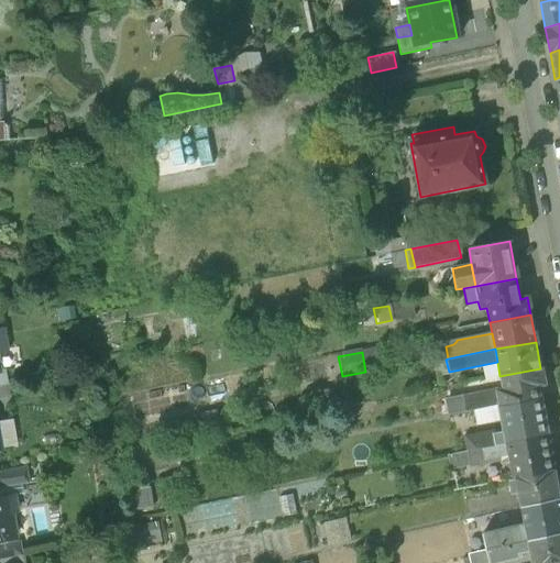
[(498,406),(539,397),(537,386),(544,385),(540,368),(500,376),(503,389),(495,390),(498,406)]
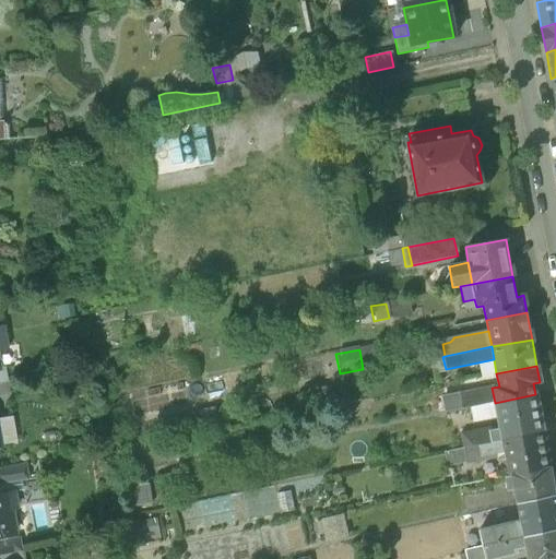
[(441,397),(445,413),(495,403),(492,388),(441,397)]
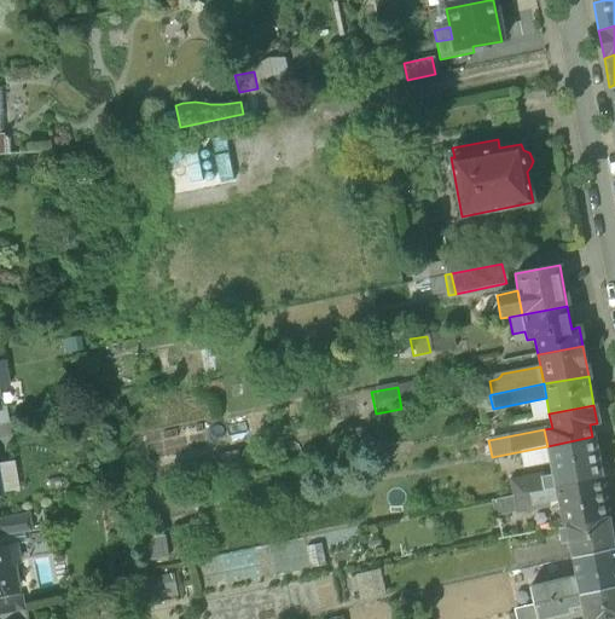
[(553,479),(555,486),(599,478),(592,437),(547,446),(553,479)]
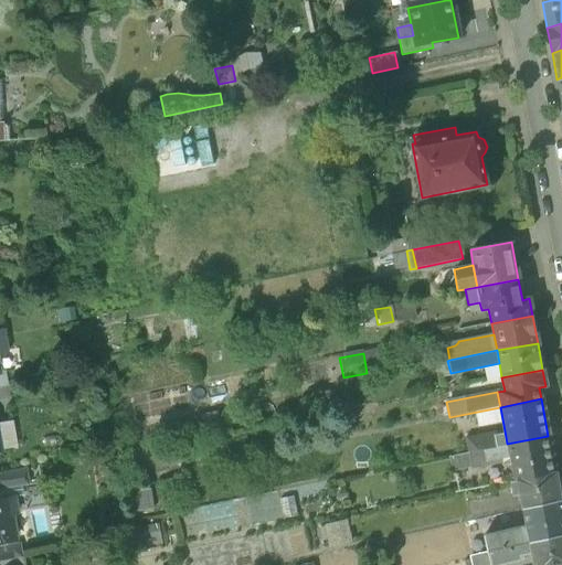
[(9,420),(0,422),(0,449),(13,447),(9,420)]
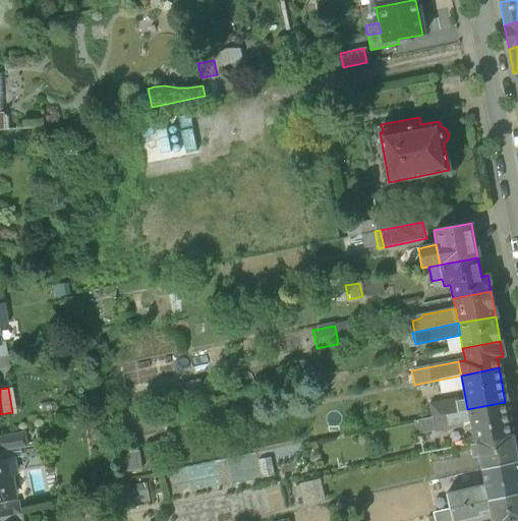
[(428,404),(432,418),(446,414),(467,409),(466,403),(456,405),(456,402),(452,400),(428,404)]
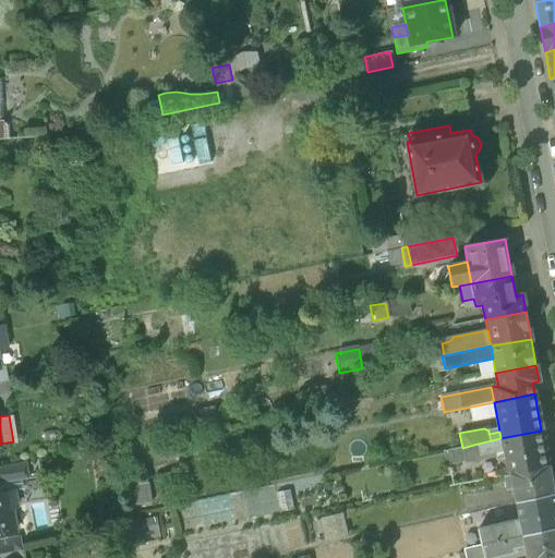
[(508,475),(549,468),(541,431),(501,438),(502,445),(503,450),(508,475)]
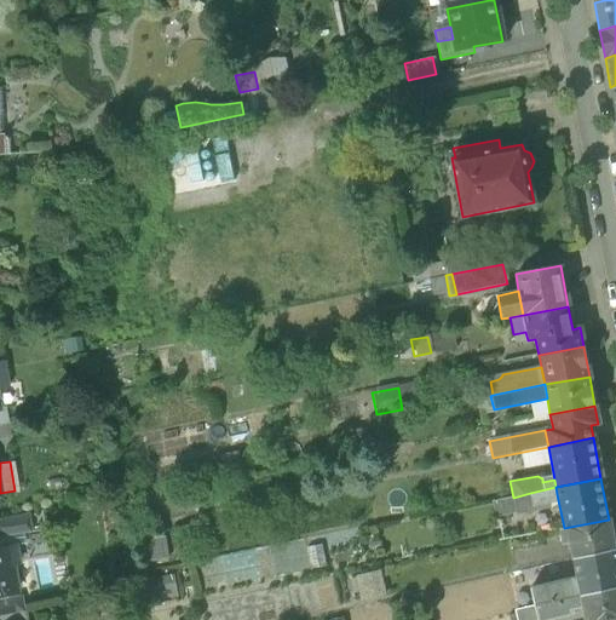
[(533,505),(547,503),(546,497),(557,494),(556,487),(530,493),(533,505)]
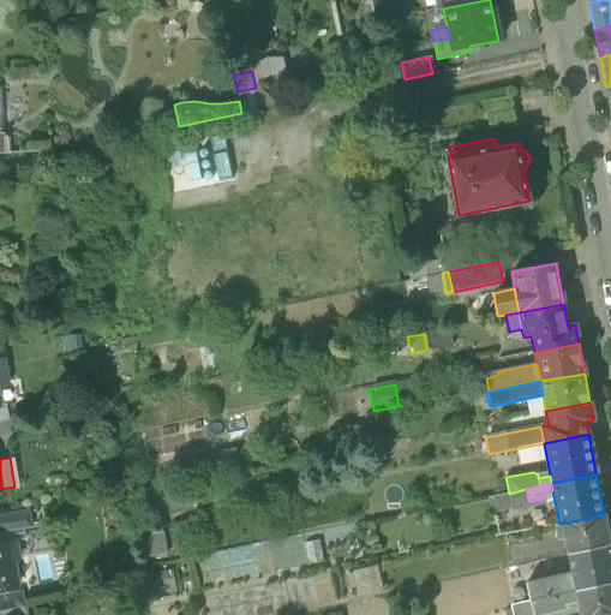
[(543,500),(543,499),(528,501),(526,489),(509,494),(511,509),(539,503),(543,500)]
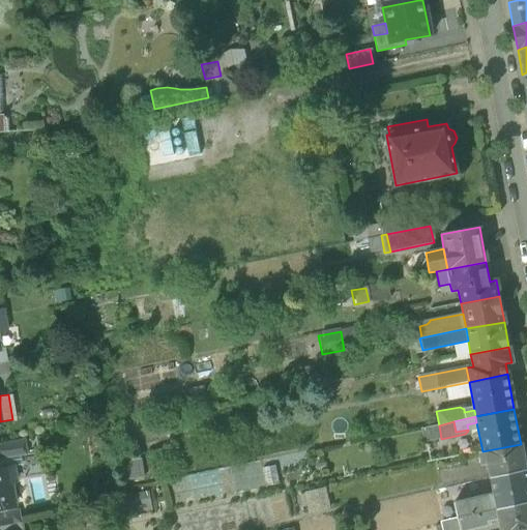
[(441,439),(439,425),(422,429),(425,442),(441,439)]
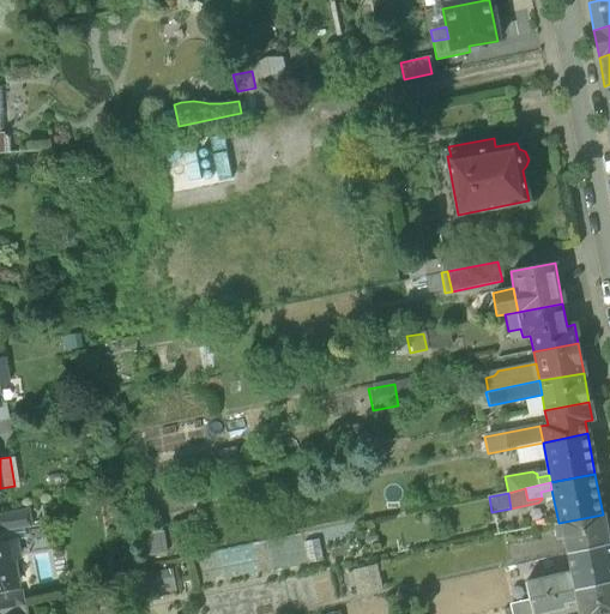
[(0,531),(26,527),(24,510),(0,513),(0,531)]
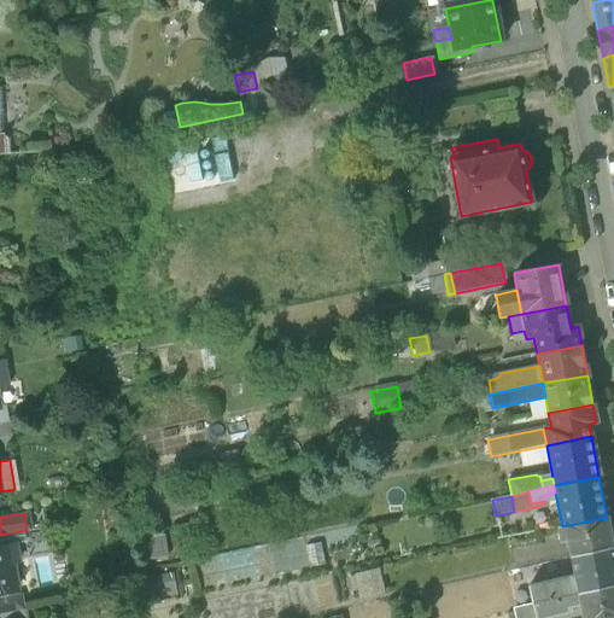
[(568,541),(571,557),(612,547),(607,518),(562,526),(556,529),(559,543),(568,541)]
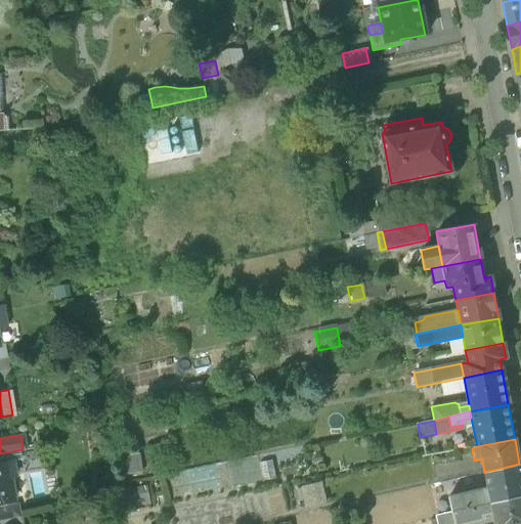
[(0,503),(11,500),(7,478),(12,477),(9,461),(0,463),(0,503)]
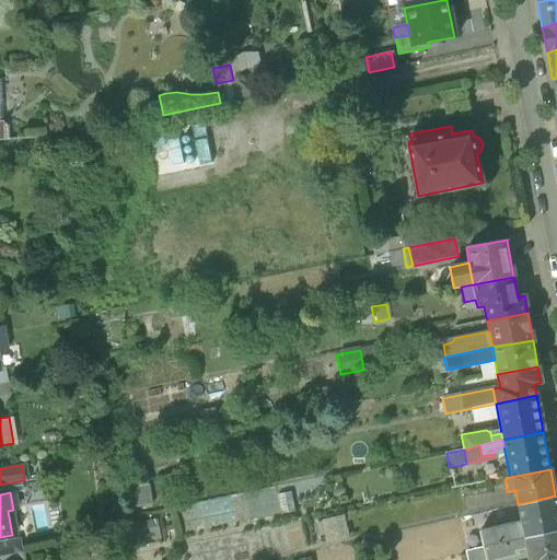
[(518,504),(521,522),(524,537),(556,529),(556,503),(555,496),(518,504)]
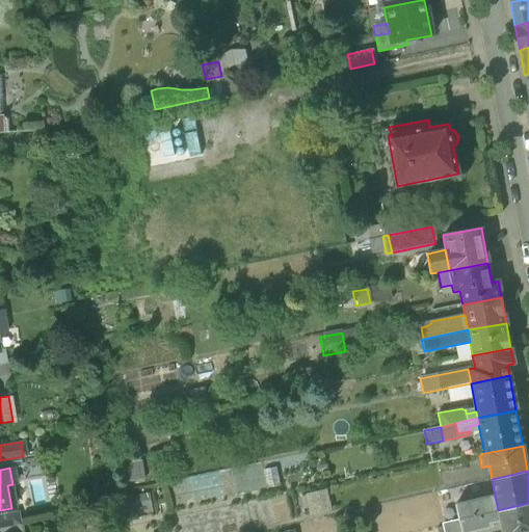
[(323,487),(302,494),(310,515),(331,509),(323,487)]
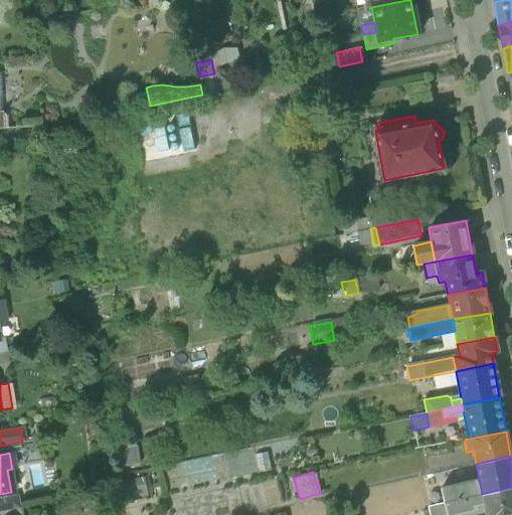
[(120,499),(146,496),(144,476),(118,479),(120,499)]
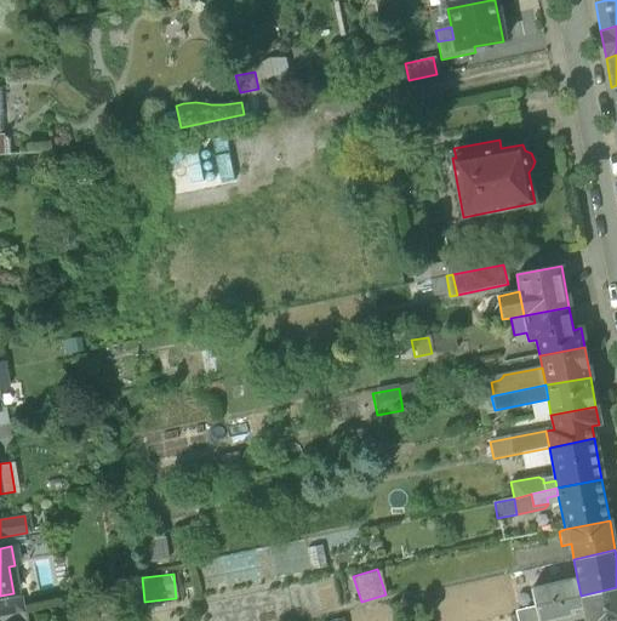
[(535,607),(581,596),(577,579),(530,588),(535,607)]
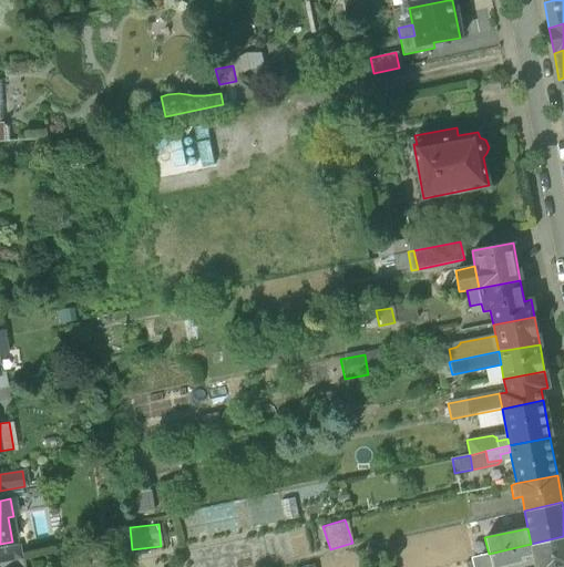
[(563,536),(531,544),(533,554),(535,566),(547,566),(563,564),(563,536)]
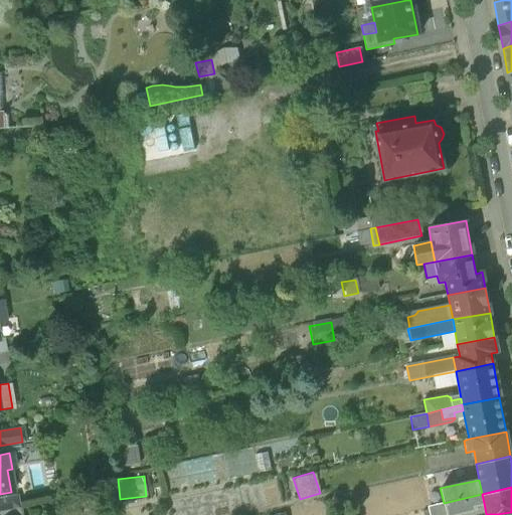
[(473,506),(484,503),(482,494),(444,503),(446,514),(454,514),(468,512),(468,511),(474,508),(473,506)]
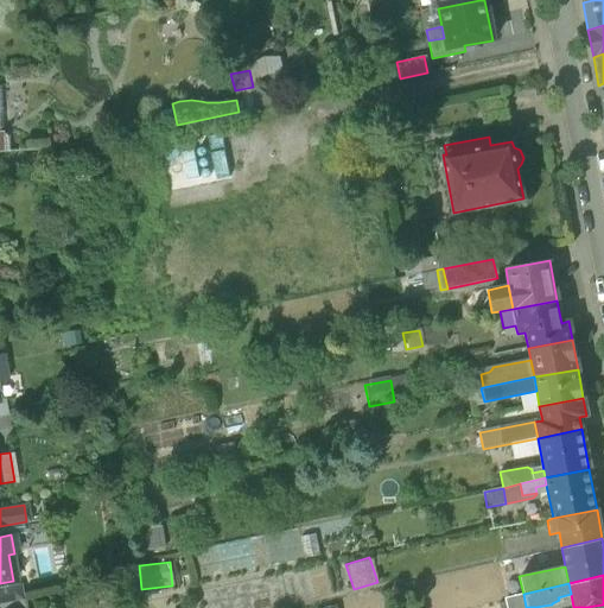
[(0,603),(19,600),(17,586),(0,588),(0,603)]
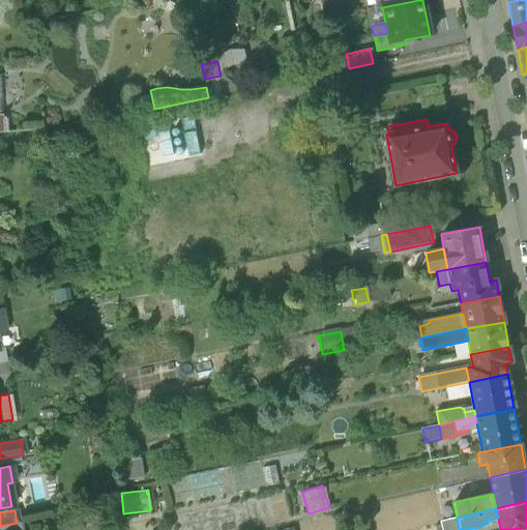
[(459,529),(457,518),(439,522),(441,529),(459,529)]
